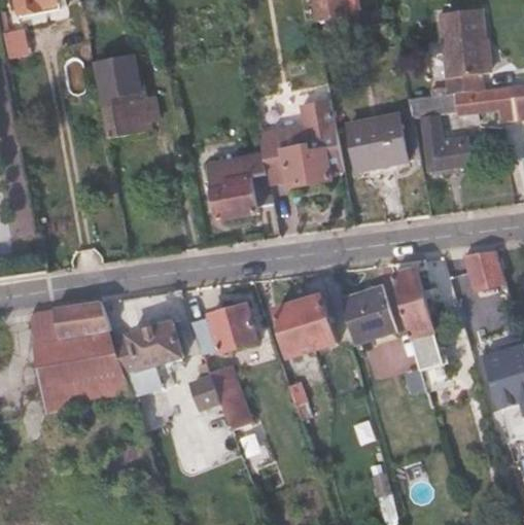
[(12,0),(15,11),(56,3),(56,0),(61,0),(12,0)]
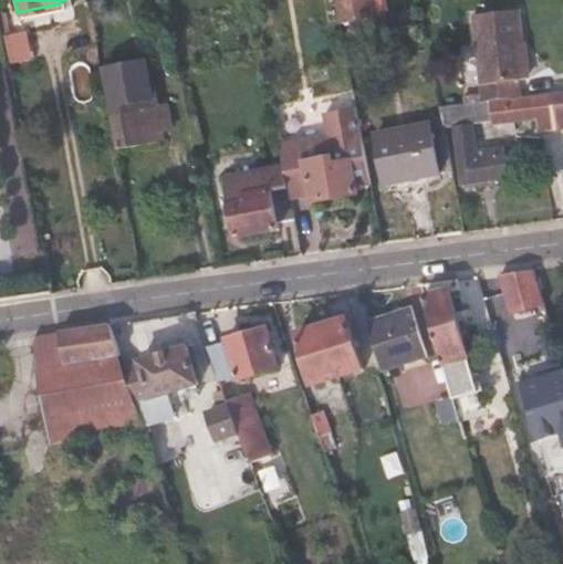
[(364,19),(360,0),(341,0),(346,22),(364,19)]
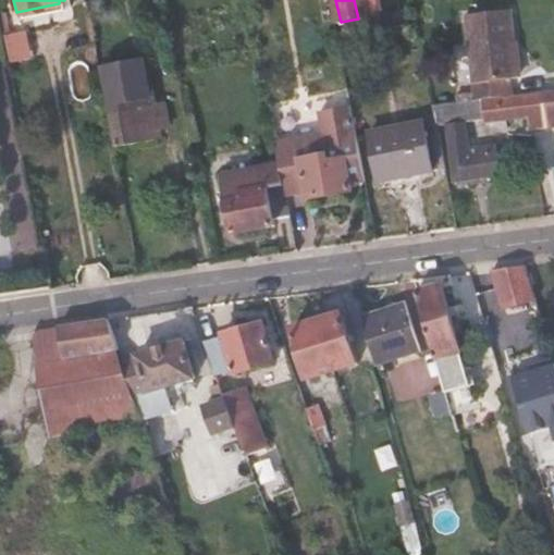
[(517,77),(509,9),(462,14),(471,100),(508,95),(507,77),(517,77)]
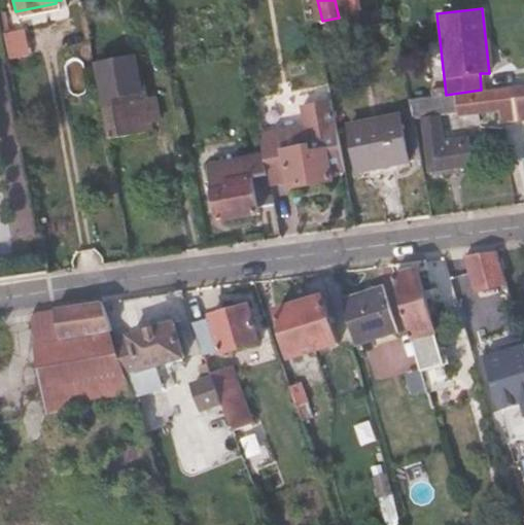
[(156,123),(151,97),(142,98),(142,91),(137,91),(130,56),(93,63),(108,137),(149,128),(148,124),(156,123)]
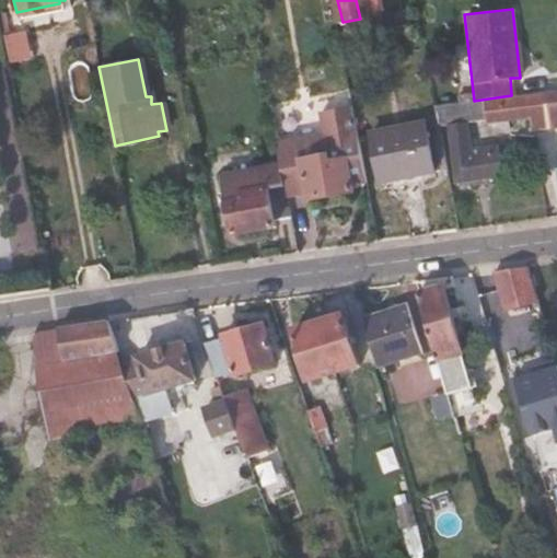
[(556,119),(556,90),(511,95),(474,101),(432,105),(437,126),(445,125),(454,182),(500,175),(497,144),(470,148),(466,121),(482,119),(483,124),(528,119),(529,129),(546,127),(546,121),(556,119)]
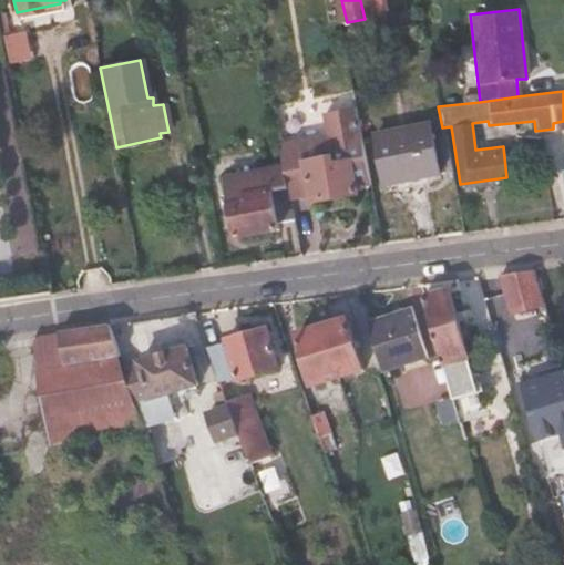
[(366,158),(357,115),(355,115),(352,104),(331,108),(340,156),(301,164),(308,202),(356,194),(350,161),(366,158)]
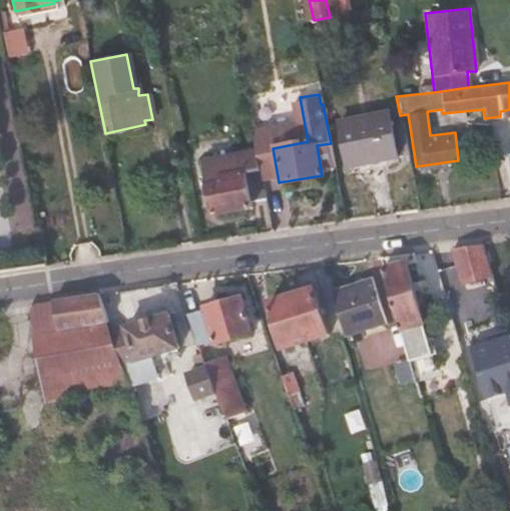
[(395,158),(385,111),(337,121),(346,167),(395,158)]
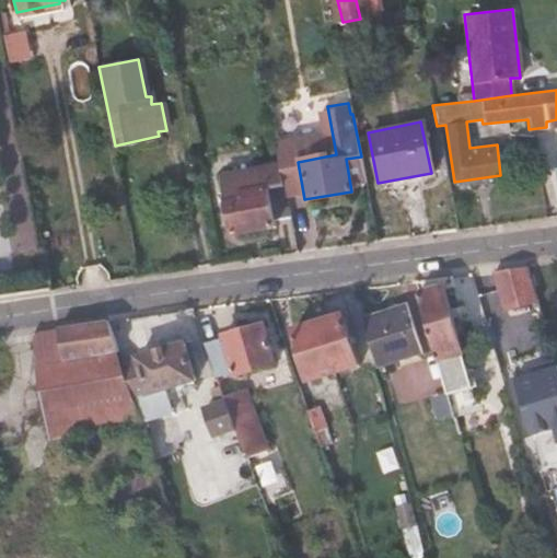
[(291,222),(286,198),(278,159),(275,160),(218,172),(232,241),(276,231),(274,225),(291,222)]
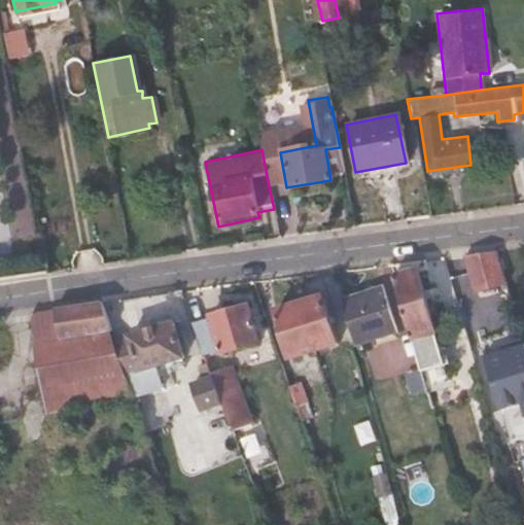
[(503,284),(493,251),(461,255),(473,292),(503,284)]
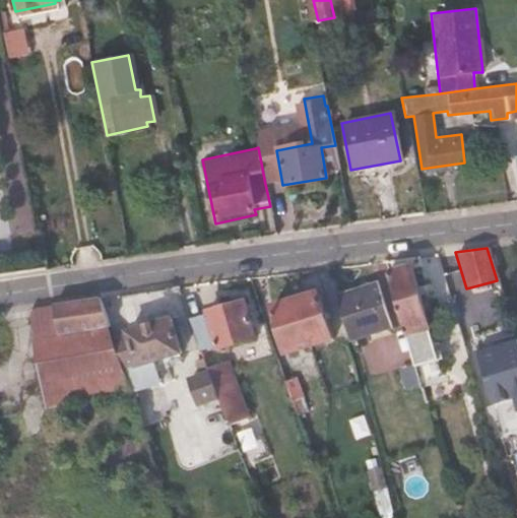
[(430,328),(409,264),(386,270),(397,305),(426,404),(451,396),(445,376),(438,378),(435,369),(437,366),(428,331),(430,328)]
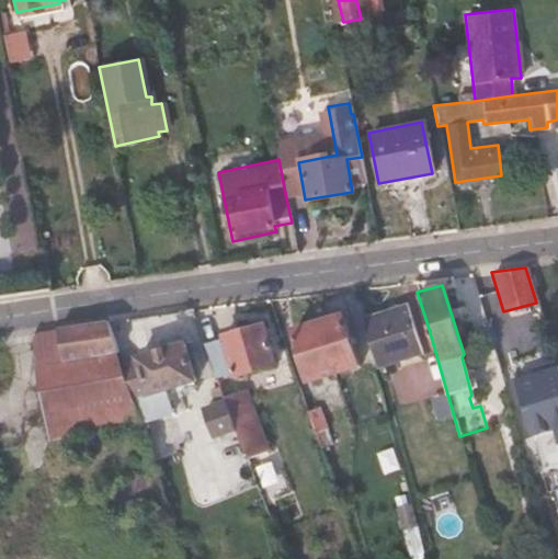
[(421,353),(405,305),(363,318),(377,366),(421,353)]
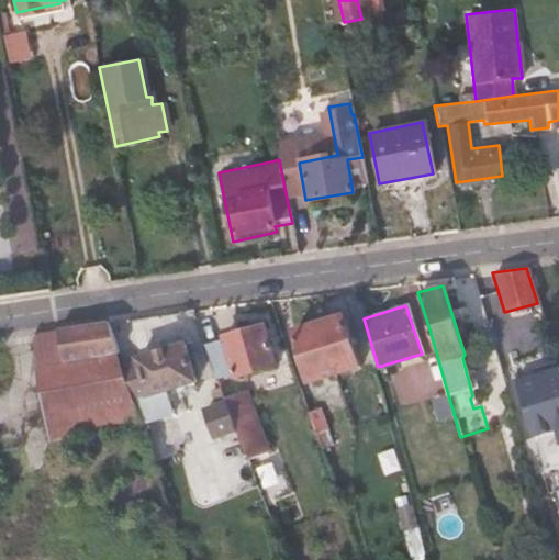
[(358,366),(343,315),(316,322),(334,374),(358,366)]
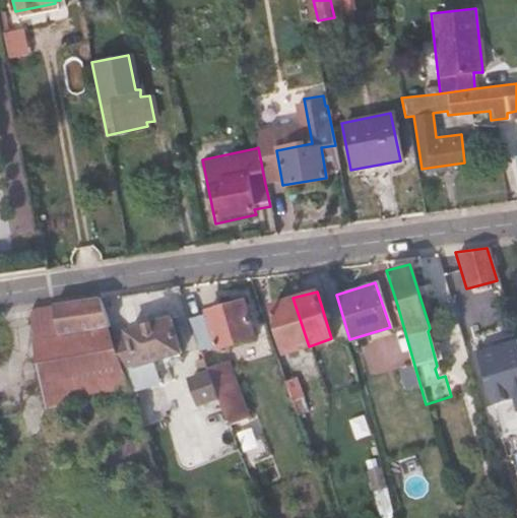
[(101,297),(54,305),(26,309),(44,408),(129,391),(122,371),(111,336),(108,328),(101,297)]
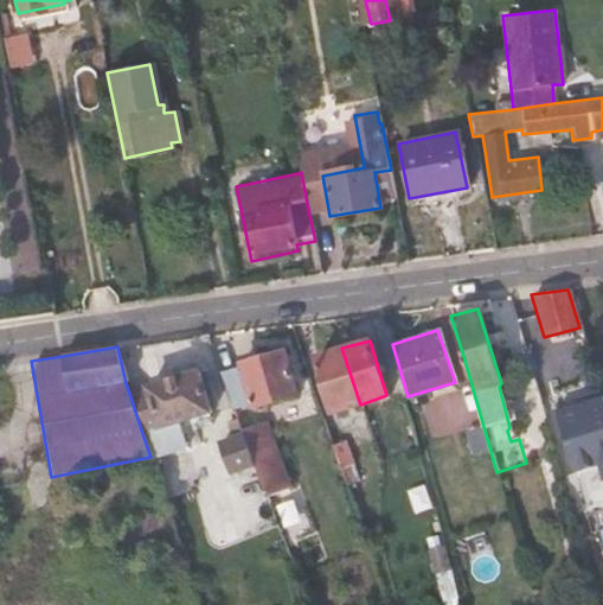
[(360,405),(341,348),(316,356),(332,413),(360,405)]
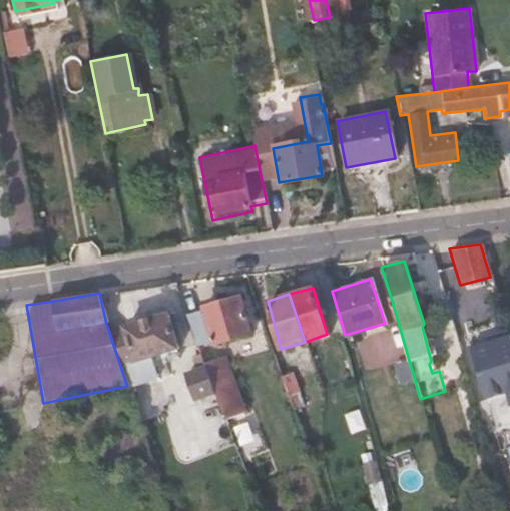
[(251,332),(240,297),(202,307),(201,311),(185,315),(196,345),(211,340),(211,344),(251,332)]
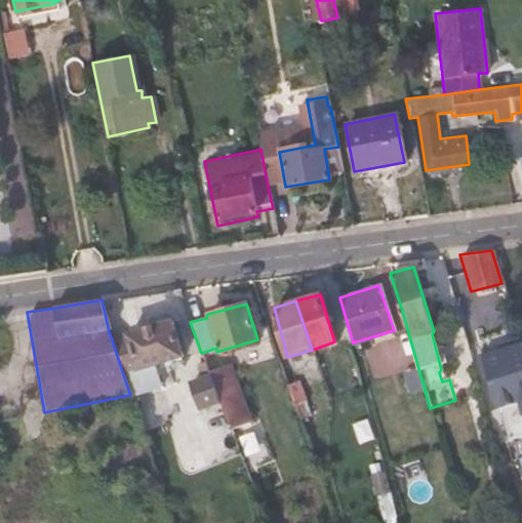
[(185,355),(173,321),(122,335),(134,370),(185,355)]
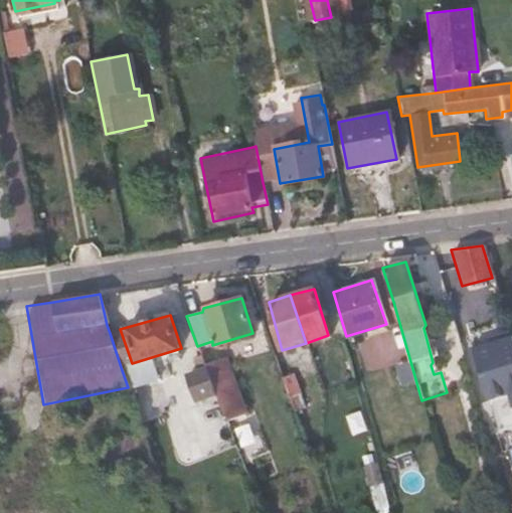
[(132,363),(120,329),(110,333),(121,367),(132,363)]
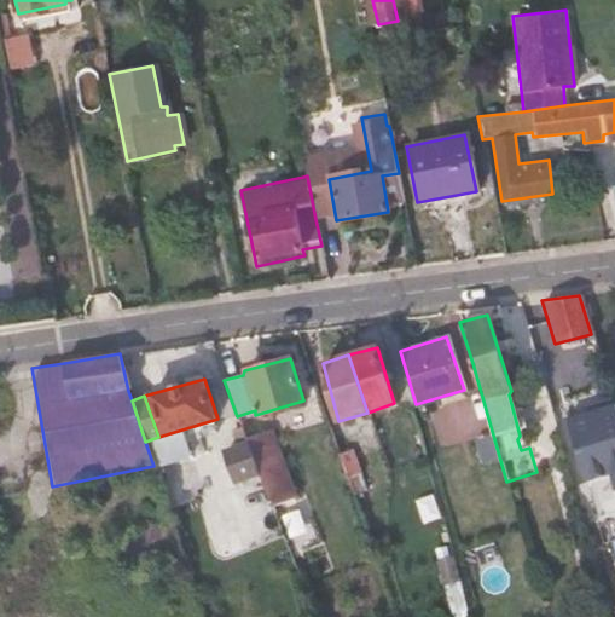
[(614,472),(614,413),(613,405),(566,420),(573,444),(579,443),(584,457),(601,453),(609,474),(614,472)]
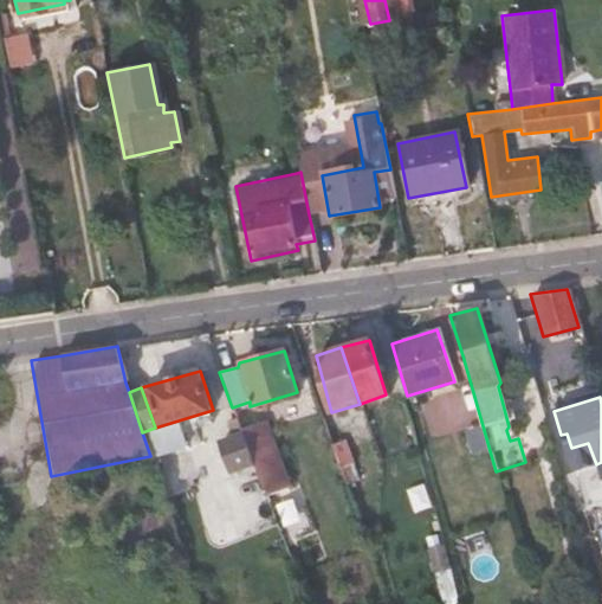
[(290,484),(264,421),(239,430),(241,434),(252,464),(264,496),(290,484)]
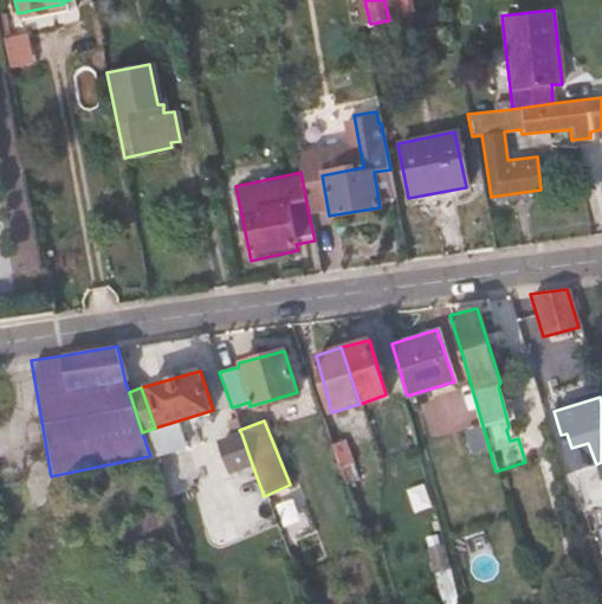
[(252,464),(241,434),(219,442),(230,473),(252,464)]
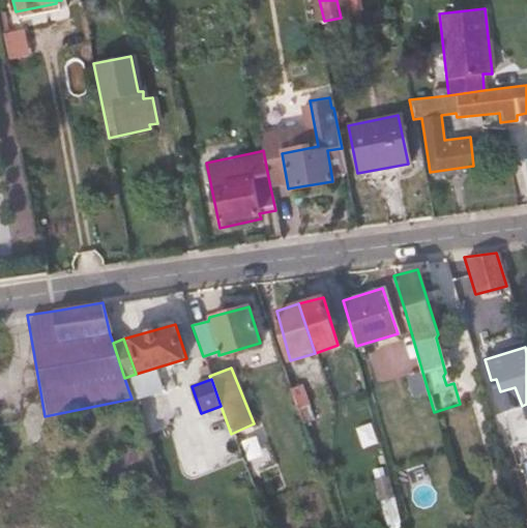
[(309,404),(300,384),(288,387),(300,422),(308,420),(303,405),(309,404)]
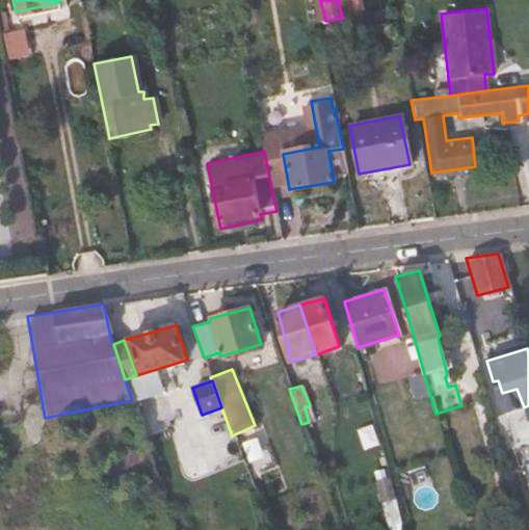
[(524,407),(517,389),(502,393),(498,394),(505,418),(524,413),(524,407)]
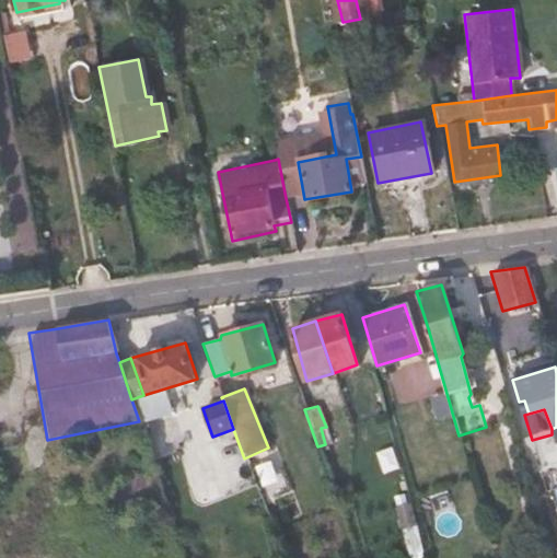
[(164,504),(154,473),(107,483),(114,515),(164,504)]
